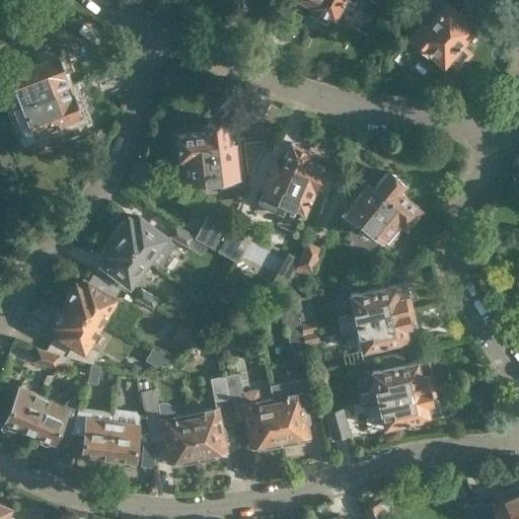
[(350,0),(354,2),(354,0),(304,0),(312,3),(312,7),(308,16),(326,25),(331,15),(334,16),(342,0),(350,0)]
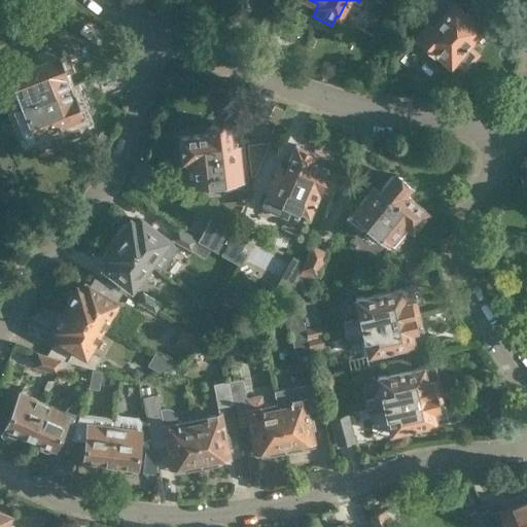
[(483,14),(479,10),(472,7),(468,11),(467,11),(465,13),(449,0),(434,0),(420,16),(428,24),(417,36),(440,57),(444,57),(450,62),(453,58),(460,65),(466,65),(475,56),(475,50),(465,43),(483,25),(482,23),(485,20),(483,14)]
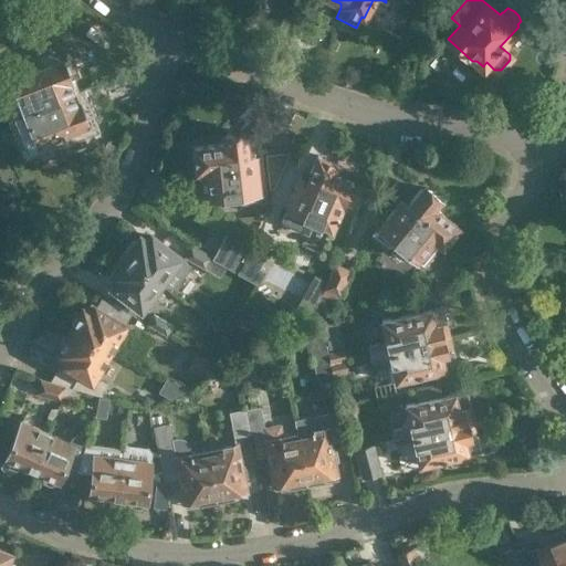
[(0,53),(10,43),(0,34),(0,53)]
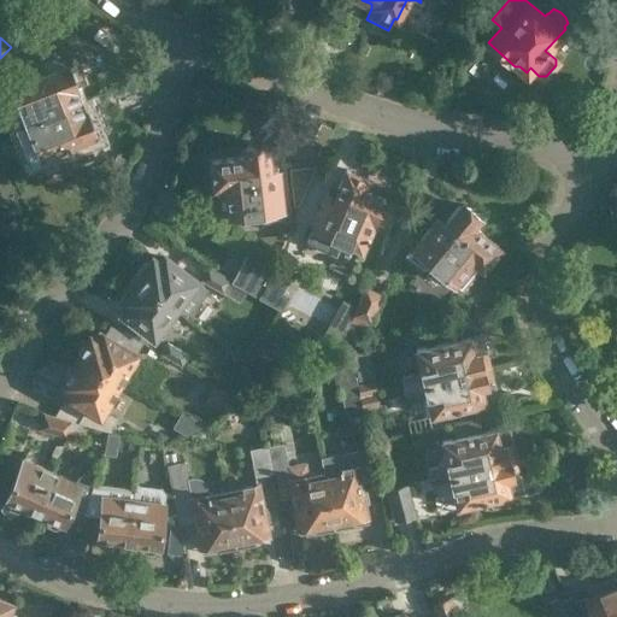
[(16,125),(82,99),(76,86),(86,81),(80,63),(69,68),(68,64),(11,86),(11,87),(0,90),(0,94),(7,115),(11,112),(16,125)]
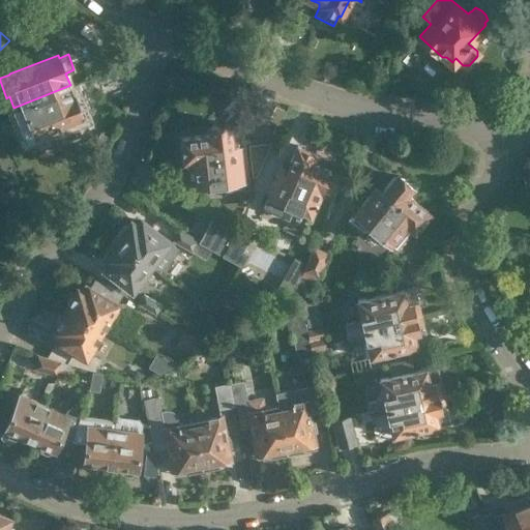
[(70,85),(13,108),(19,120),(20,119),(26,137),(32,135),(52,126),(58,142),(81,134),(75,118),(82,115),(81,113),(89,110),(84,94),(75,97),(70,85)]
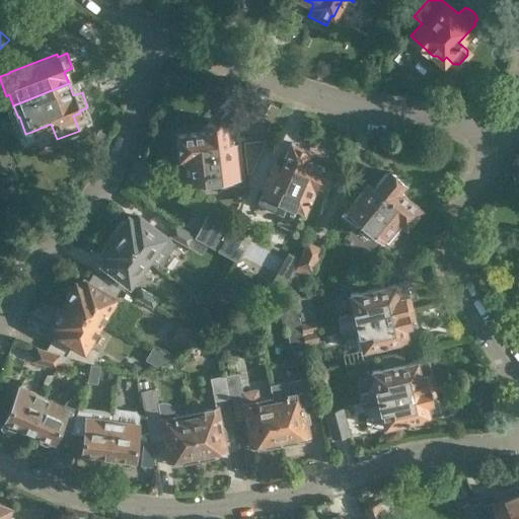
[(221,186),(238,183),(233,142),(226,143),(224,125),(219,120),(210,120),(206,125),(207,131),(177,134),(182,180),(220,176),(221,186)]
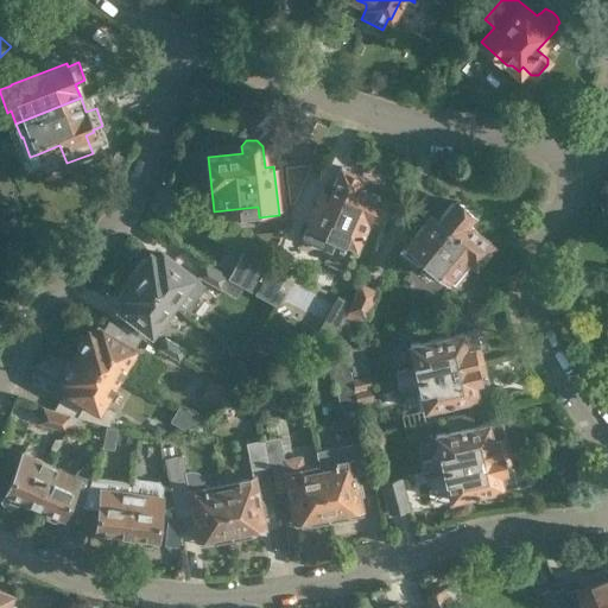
[(360,173),(342,166),(331,192),(323,189),(302,235),(321,244),(325,232),(355,245),(358,239),(363,236),(367,229),(365,225),(375,198),(381,201),(386,190),(380,188),(381,184),(380,178),(366,172),(360,173)]
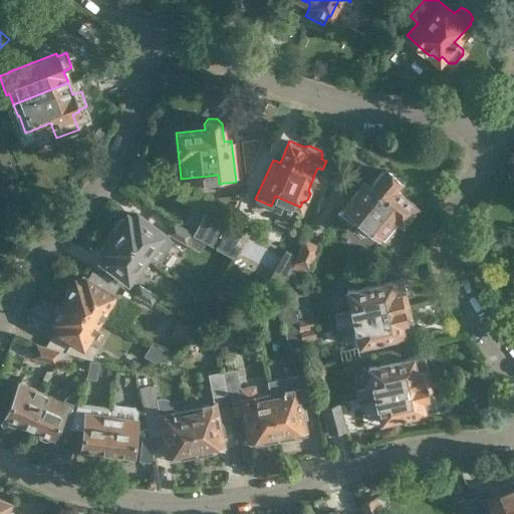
[(340,203),(334,210),(338,214),(351,225),(357,218),(387,241),(416,204),(394,187),(397,183),(396,176),(389,170),(381,171),(369,186),(364,181),(344,206),(340,203)]
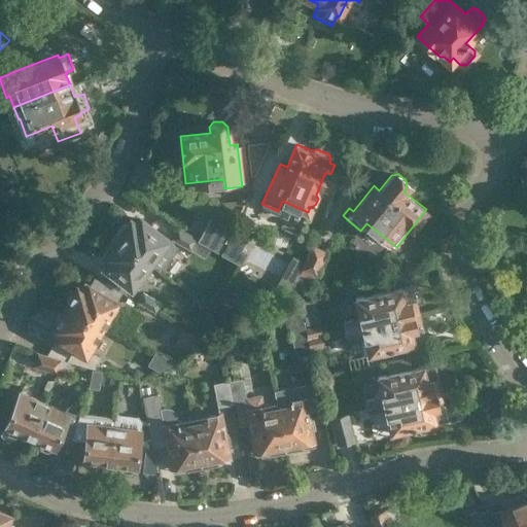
[(213,215),(198,241),(210,248),(220,254),(236,227),(213,215)]
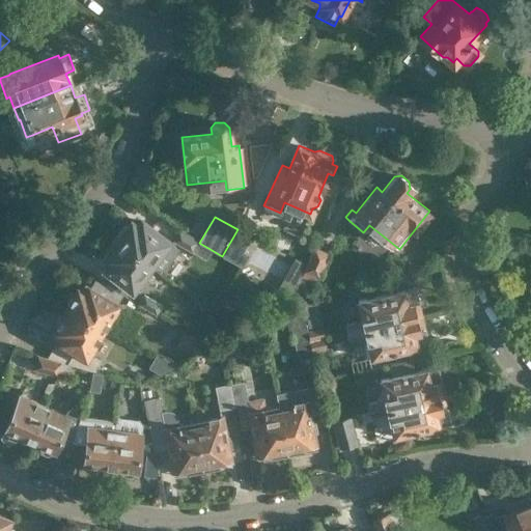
[(114,238),(151,268),(162,256),(161,250),(168,241),(141,220),(137,226),(131,222),(128,225),(122,225),(114,238)]
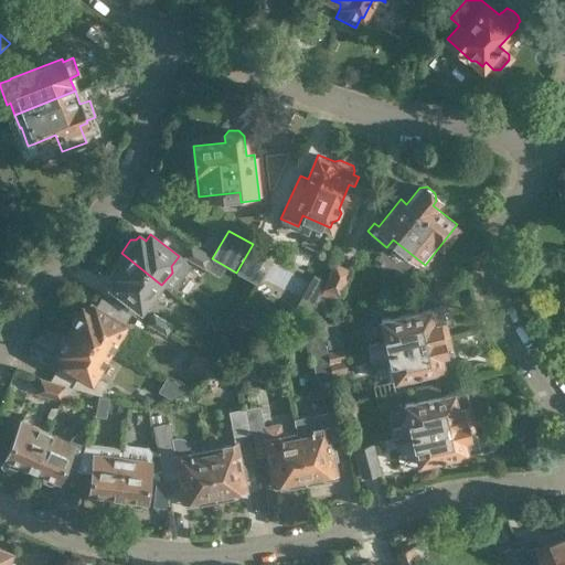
[(253,244),(236,273),(258,285),(266,270),(259,267),(268,252),(253,244)]
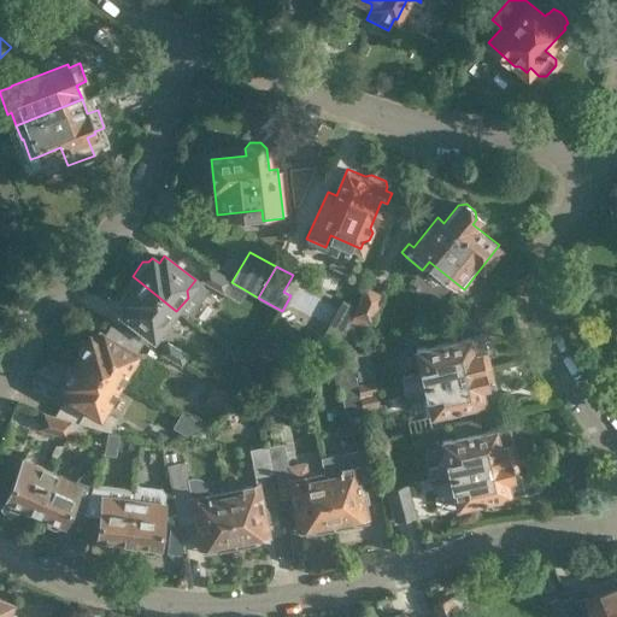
[(246,291),(231,282),(207,268),(201,280),(203,285),(222,295),(223,292),(240,301),(246,291)]
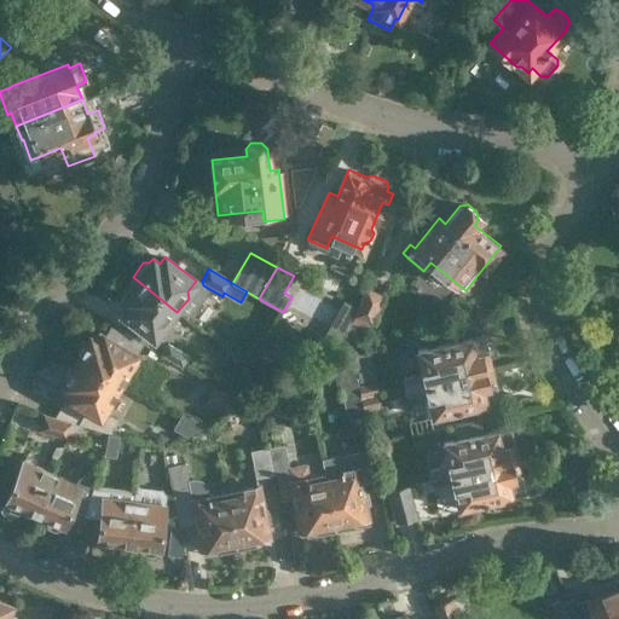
[(177,312),(133,277),(122,290),(123,296),(121,300),(127,305),(121,312),(152,336),(161,325),(167,325),(177,312)]
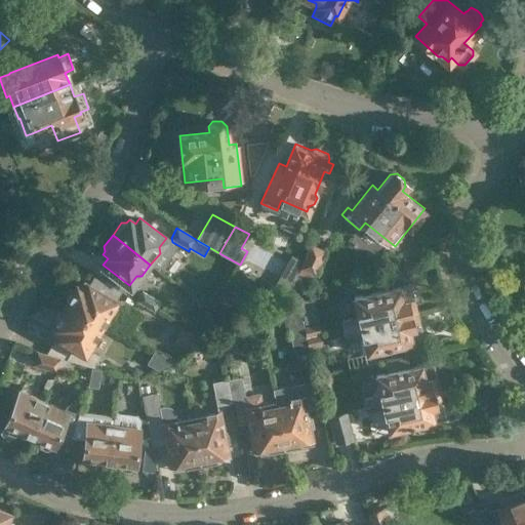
[(312,243),(300,268),(310,273),(316,276),(327,250),(312,243)]
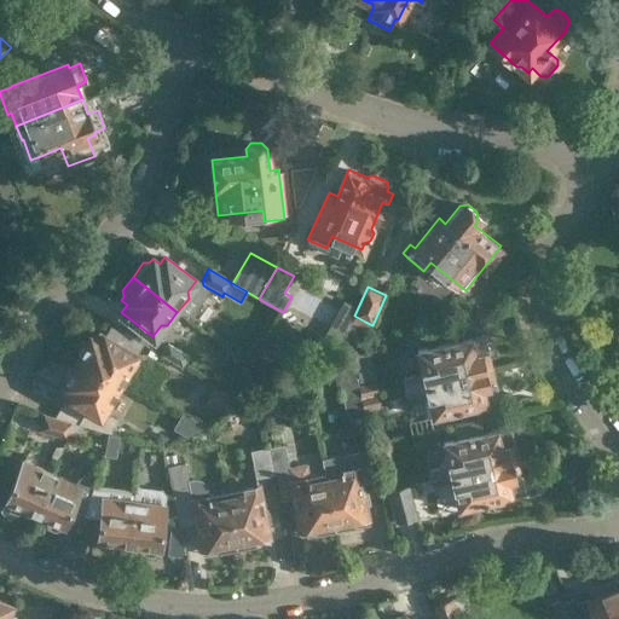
[(363,328),(365,322),(354,316),(352,323),(363,328)]
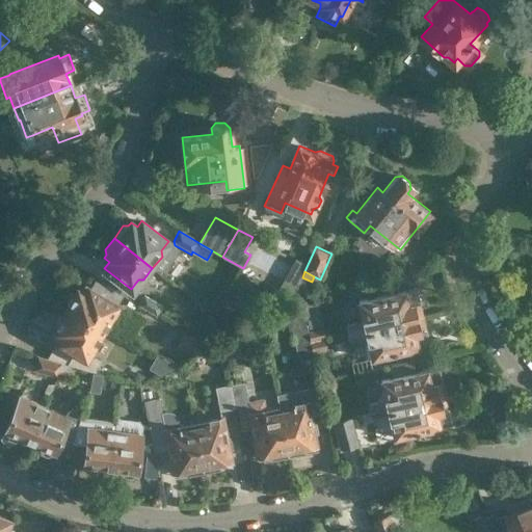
[(123,295),(99,282),(94,289),(89,287),(85,293),(78,289),(75,293),(71,294),(68,301),(69,306),(65,311),(101,333),(123,295)]
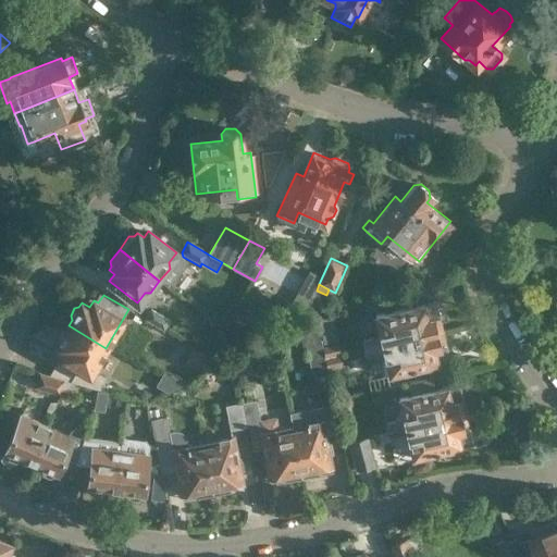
[(375,316),(379,329),(381,336),(363,341),(366,348),(442,331),(434,301),(375,316)]
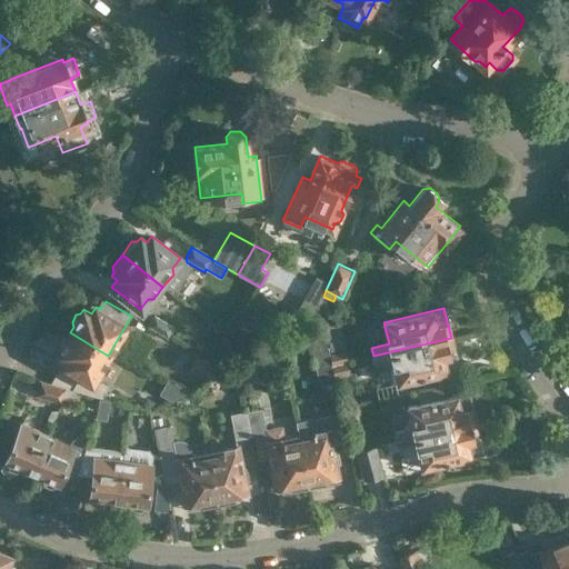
[(168,337),(175,327),(155,316),(148,326),(168,337)]
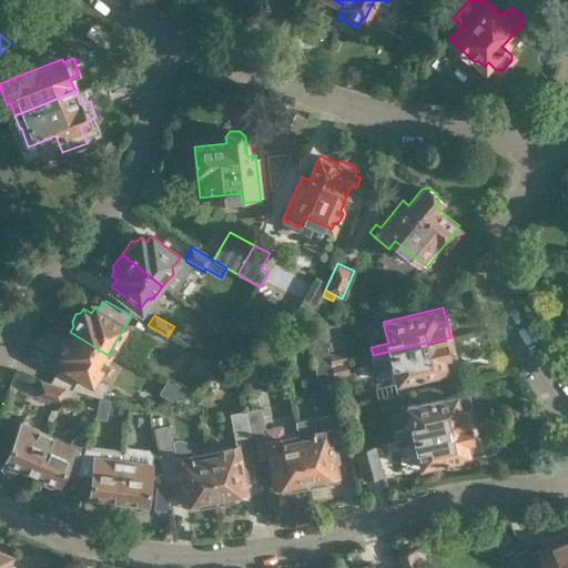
[(109,386),(94,377),(108,355),(70,332),(67,337),(62,337),(58,346),(59,351),(57,354),(64,359),(60,366),(53,384),(67,388),(78,392),(102,397),(109,386)]
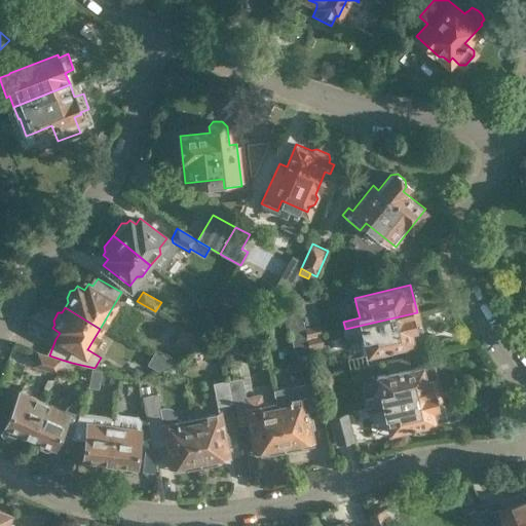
[(290,328),(305,325),(302,312),(284,315),(286,332),(291,331),(290,328)]
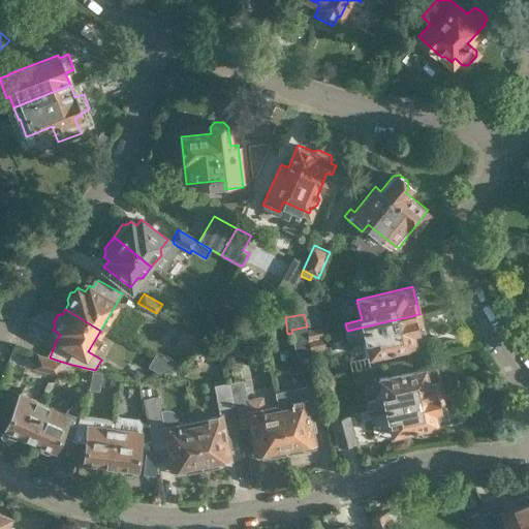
[(365,335),(369,352),(370,355),(426,342),(419,314),(347,331),(348,339),(365,335)]
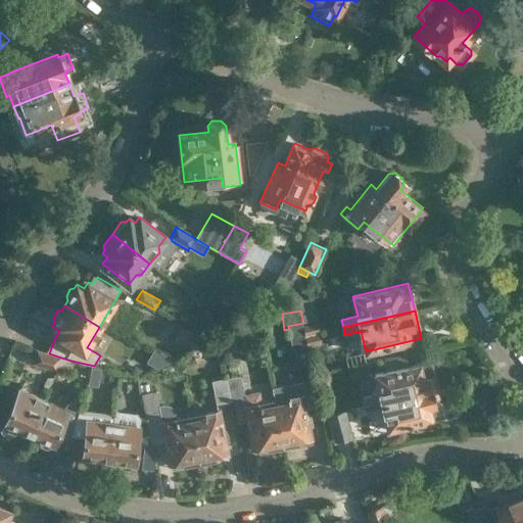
[(305,336),(320,333),(317,322),(303,325),(305,336)]
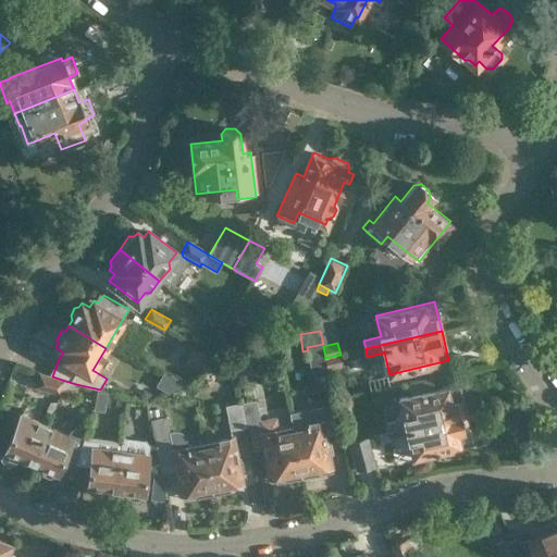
[(323,346),(323,344),(307,347),(308,350),(312,371),(327,369),(325,358),(323,346)]
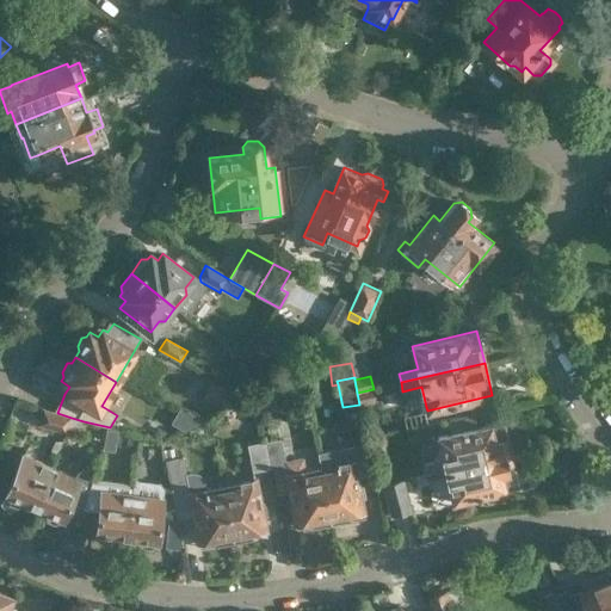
[(223,409),(244,399),(214,381),(203,399),(223,409)]
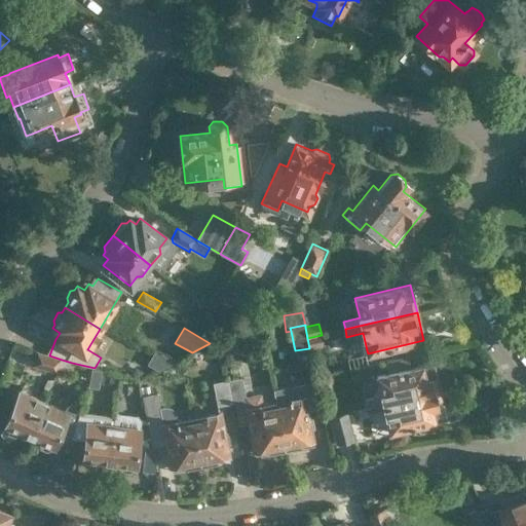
[(322,335),(307,338),(309,348),(309,349),(323,345),(321,336),(322,335)]
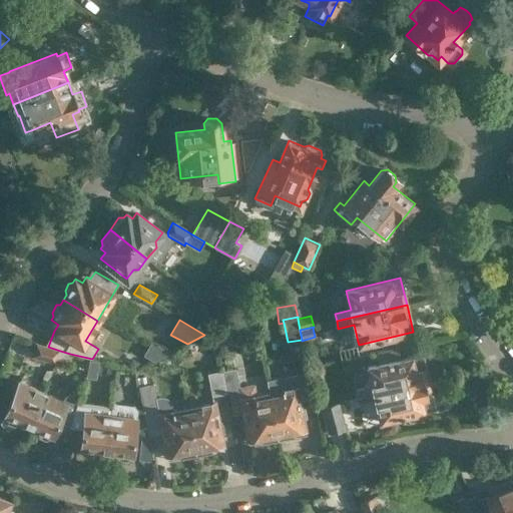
[(202,344),(207,346),(212,345),(214,341),(213,337),(210,335),(204,336),(201,339),(202,344)]
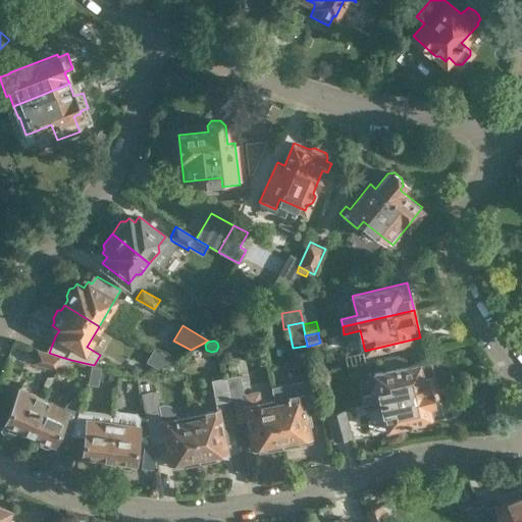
[(152,343),(151,346),(163,351),(165,348),(152,343)]
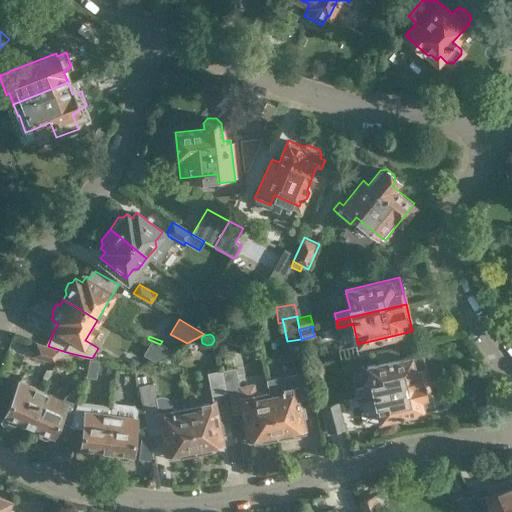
[(60,350),(48,346),(37,343),(33,356),(56,363),(57,359),(60,350)]
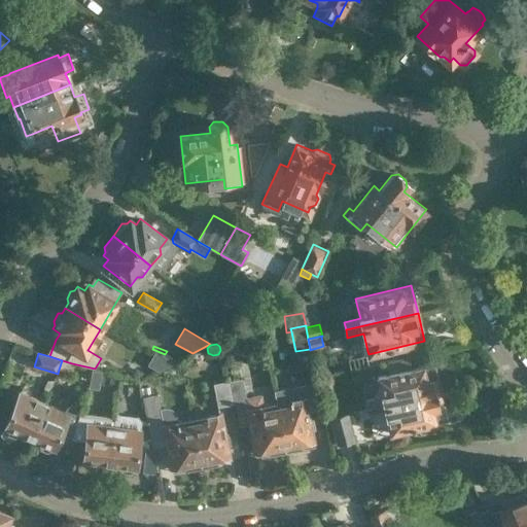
[(388,362),(390,374),(377,377),(382,396),(364,400),(366,408),(441,390),(433,363),(410,369),(407,357),(388,362)]
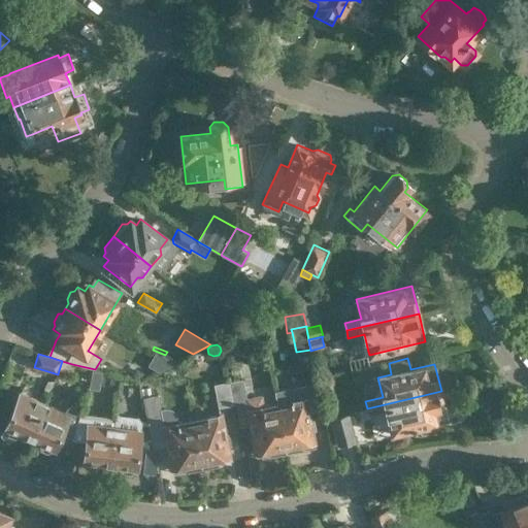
[(69,373),(72,364),(62,361),(59,370),(69,373)]
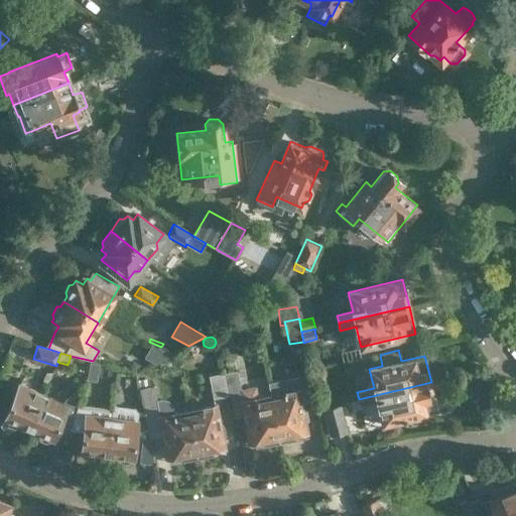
[(228,396),(233,395),(232,392),(242,390),(238,370),(223,373),(228,396)]
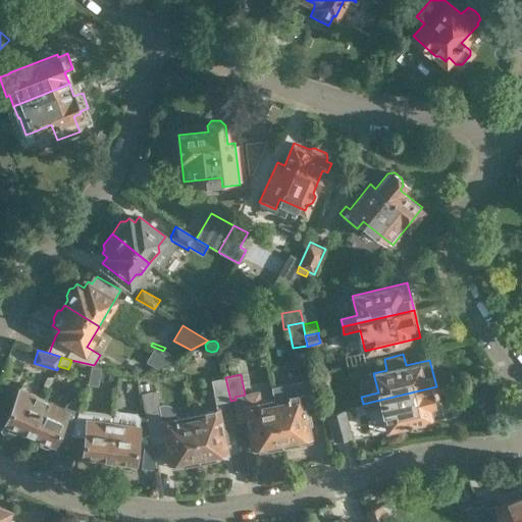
[(48,388),(53,376),(47,376),(44,385),(48,388)]
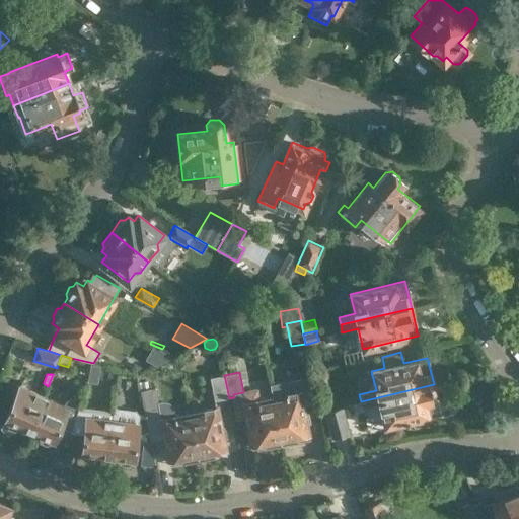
[(215,400),(229,398),(224,375),(210,377),(215,400)]
